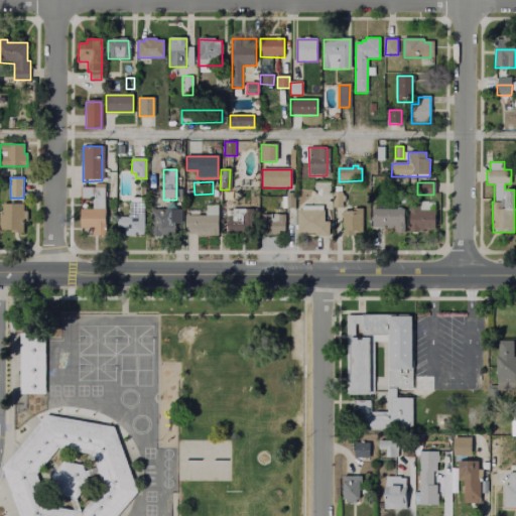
[(82,188),(105,188),(105,208),(93,208),(93,199),(82,199),(82,188)]
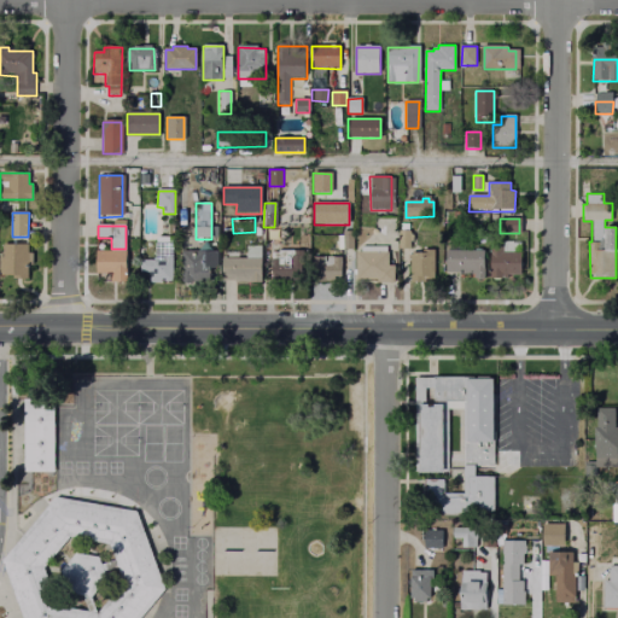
[(351,231),(351,249),(337,249),(337,234),(343,234),(343,231),(351,231)]
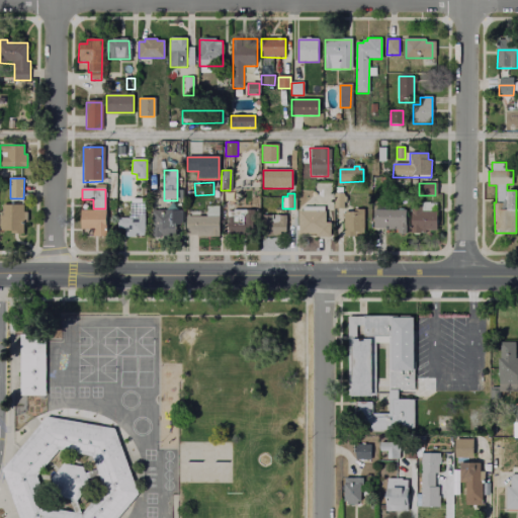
[(335,193),(344,194),(344,197),(346,197),(346,203),(344,203),(344,209),(335,208),(335,193)]
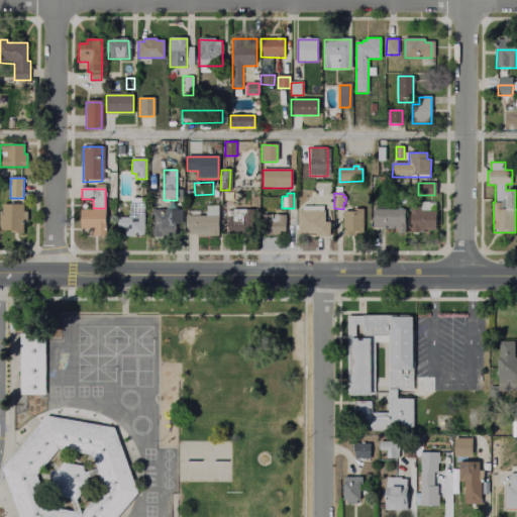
[(118,218),(130,218),(130,200),(145,200),(145,237),(126,237),(126,229),(118,229),(118,218)]
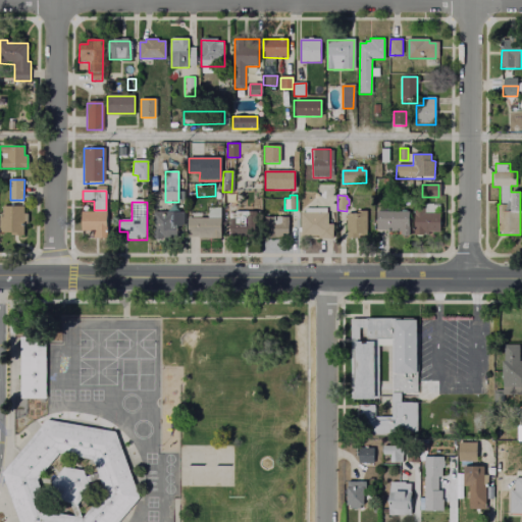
[(415,206),(425,206),(425,214),(437,214),(437,233),(426,233),(426,236),(415,236),(415,206)]
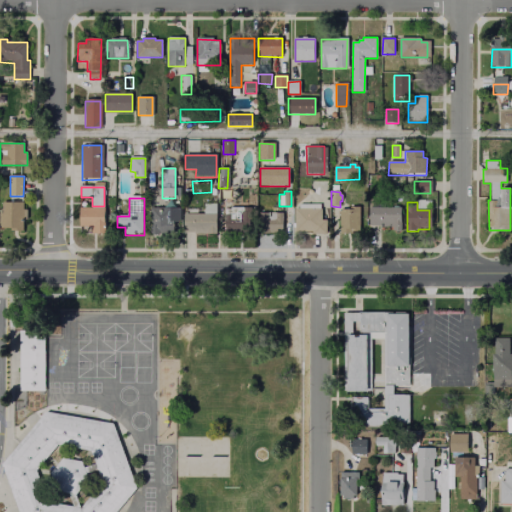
[(1,203),(23,204),(23,229),(1,228),(1,203)]
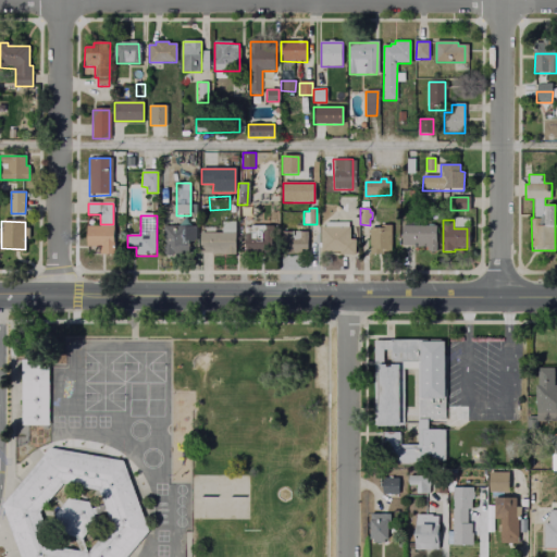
[(223,222),(237,222),(236,257),(202,256),(202,233),(222,233),(223,222)]
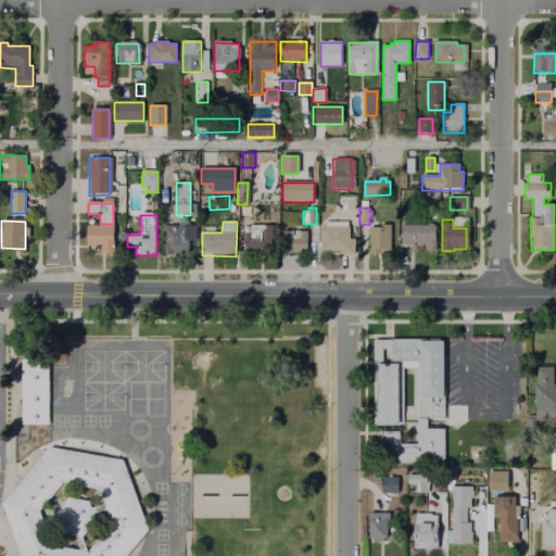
[(321,227),(324,227),(324,224),(346,224),(346,239),(353,239),(353,254),(338,254),(338,252),(321,252),(321,227)]
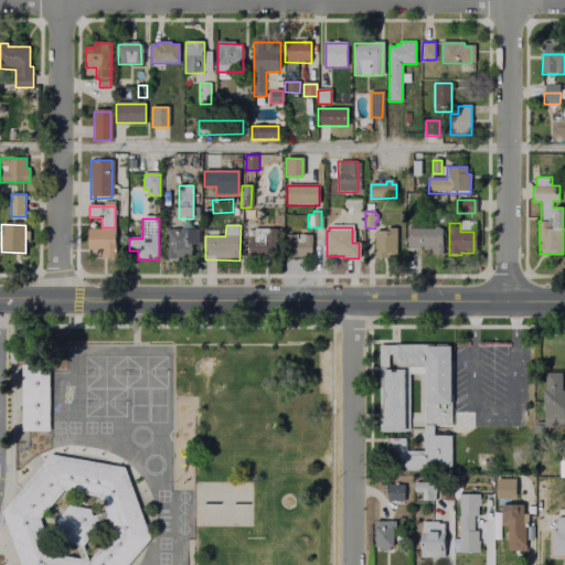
[(411,230),(443,228),(443,253),(411,253),(411,230)]
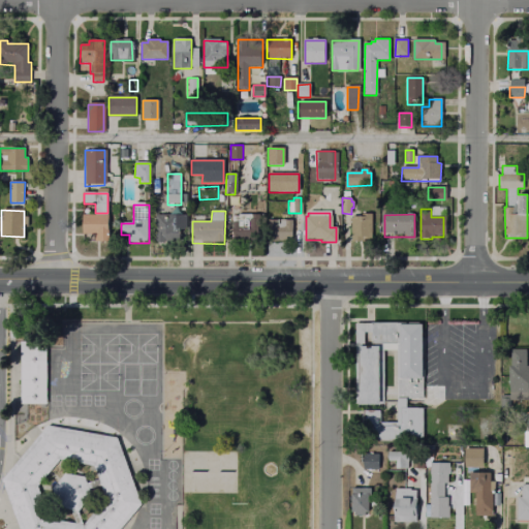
[(82,215),(107,215),(109,242),(95,242),(95,235),(82,235),(82,215)]
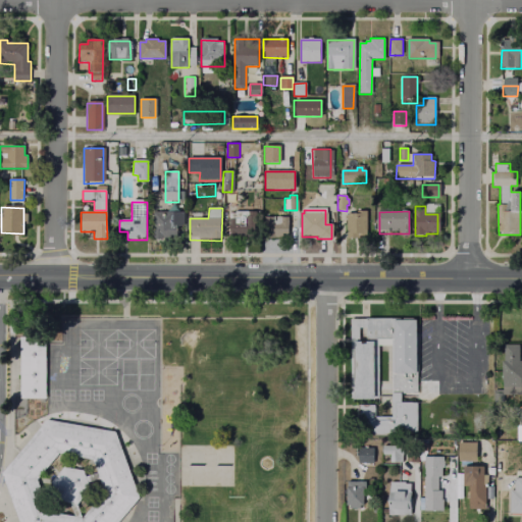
[(254,212),(254,237),(225,236),(226,217),(233,217),(233,225),(241,225),(241,212),(254,212)]
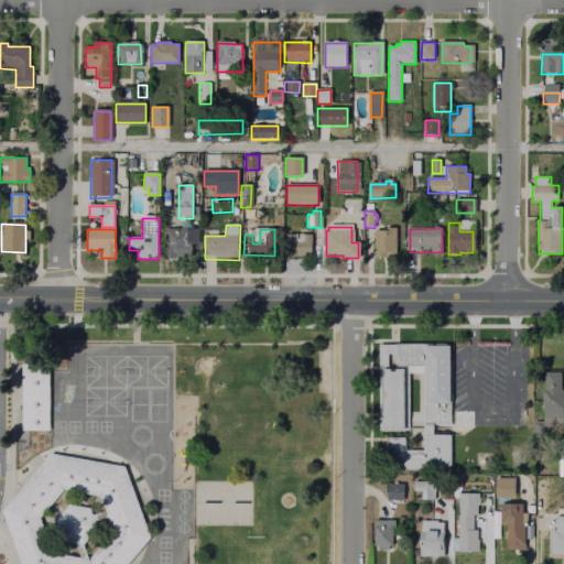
[(167,230),(198,230),(198,253),(167,253),(167,230)]
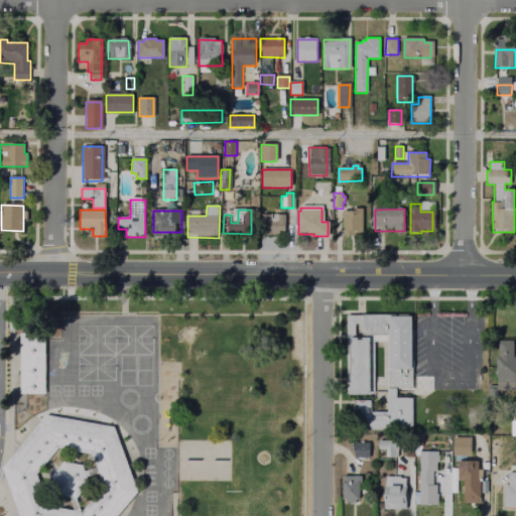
[(344,212),(359,212),(359,236),(345,236),(344,212)]
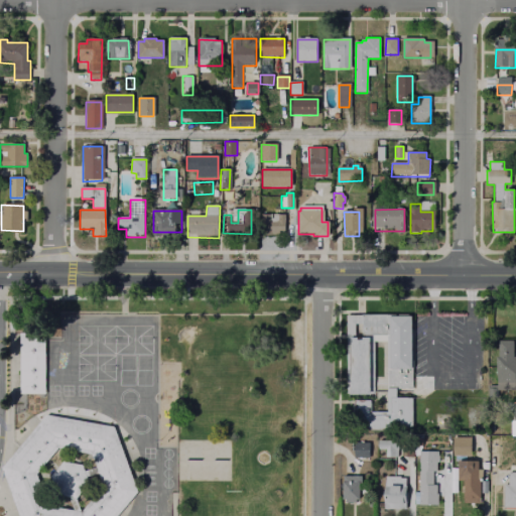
[(284,214),(284,230),(275,230),(275,234),(259,234),(259,214),(284,214)]
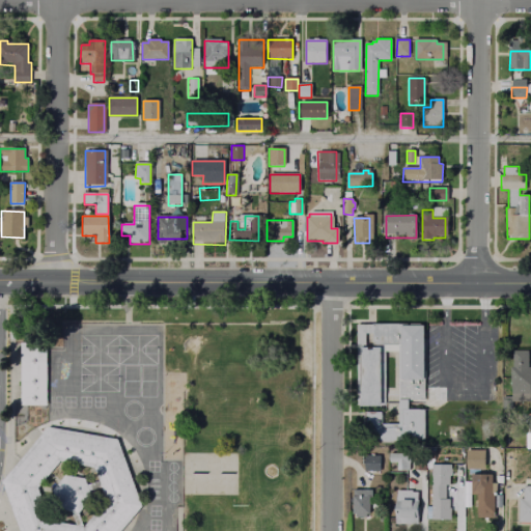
[(371,323),(399,323),(399,324),(399,344),(371,343),(371,323)]
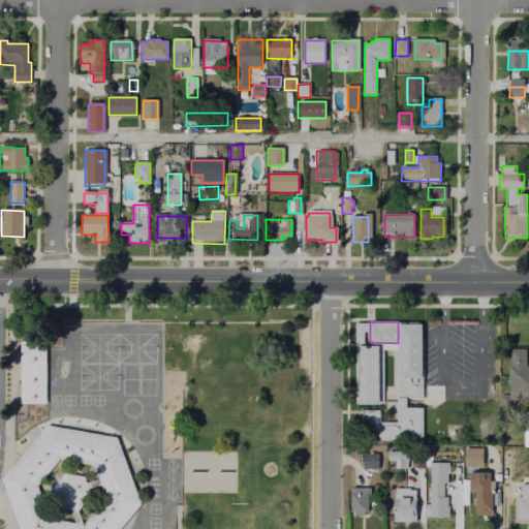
[(398,322),(421,322),(421,377),(398,377),(398,343),(398,322)]
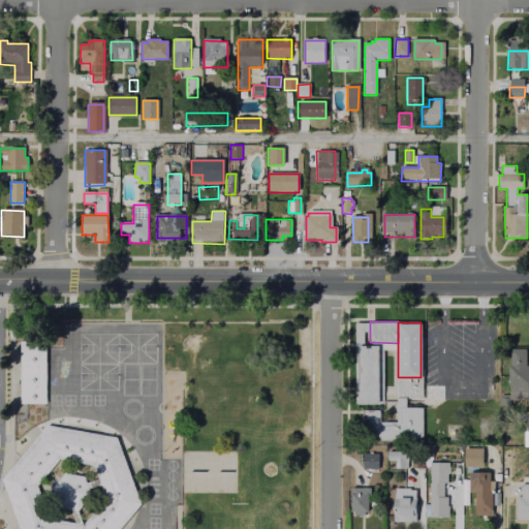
[(22,343),(47,343),(47,405),(22,405),(22,343)]
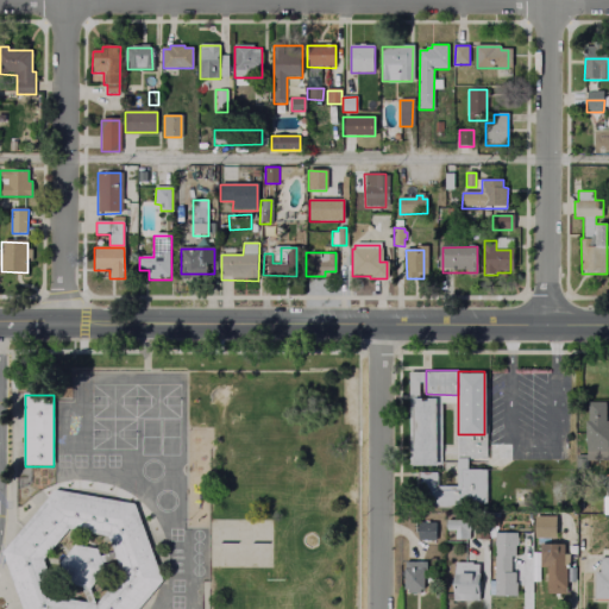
[(412,396),(435,396),(435,463),(412,463),(412,396)]
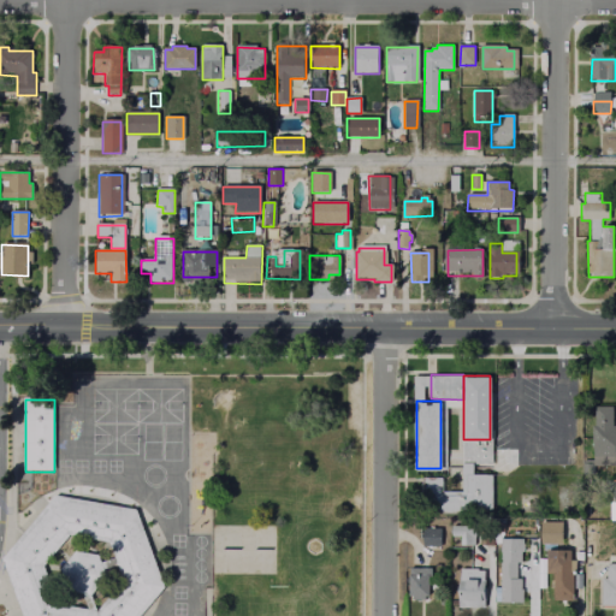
[(597,408),(614,408),(614,428),(615,428),(615,467),(593,467),(593,428),(597,428),(597,408)]
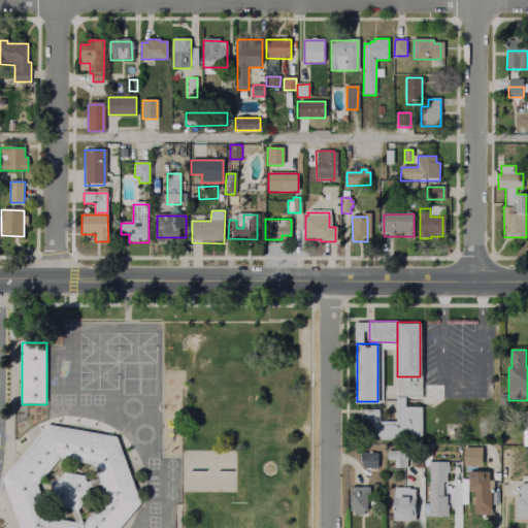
[(398,405),(421,405),(421,439),(361,439),(361,408),(378,408),(378,424),(398,424),(398,405)]
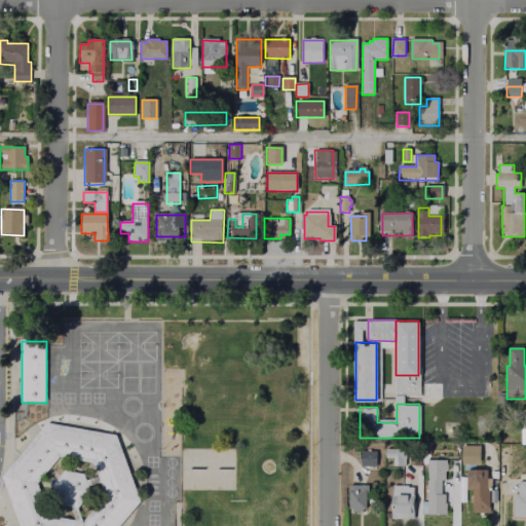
[(19,525),(2,477),(46,423),(117,436),(141,502),(120,525),(19,525)]
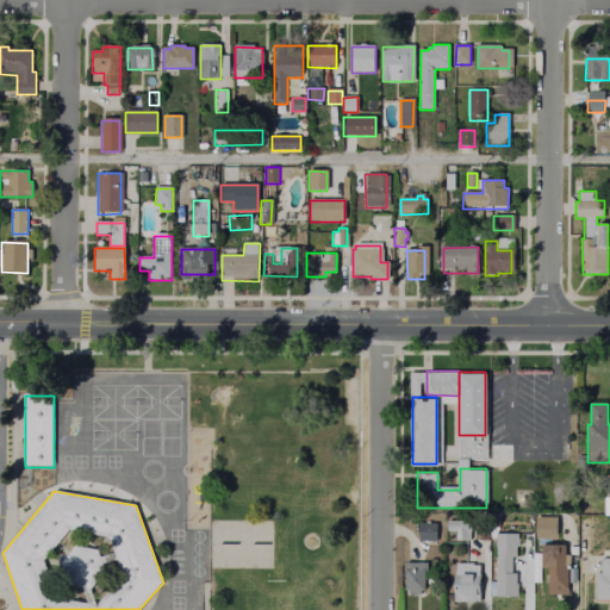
[(536,518),(556,518),(556,541),(536,541),(536,518)]
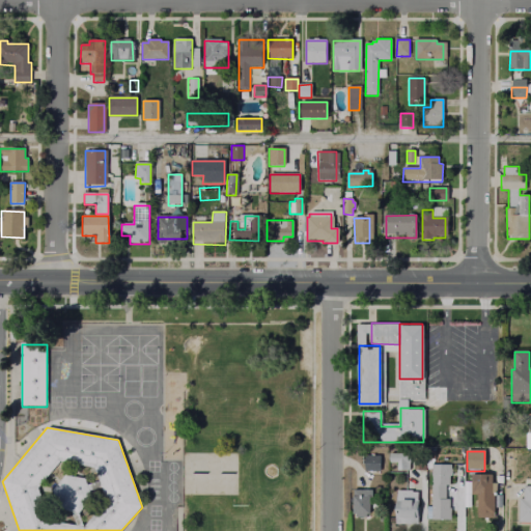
[(390,454),(411,454),(411,464),(410,464),(410,471),(398,471),(398,464),(390,464),(390,454)]
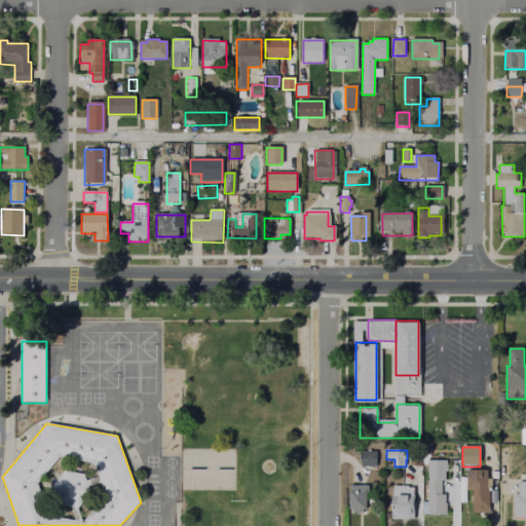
[(361,460),(376,459),(376,470),(361,470),(361,460)]
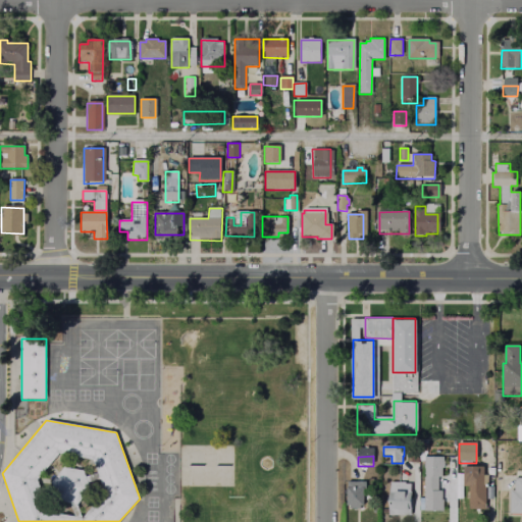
[(425,457),(442,457),(441,512),(424,512),(425,457)]
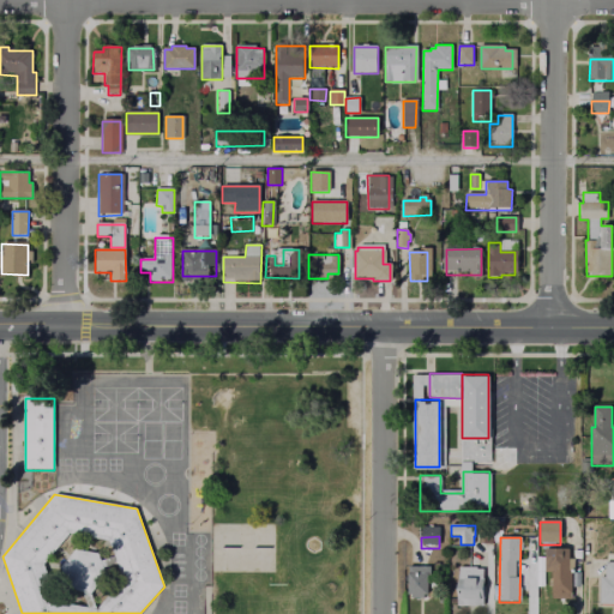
[(547,549),(570,551),(570,575),(575,575),(575,601),(552,601),(552,575),(547,575),(547,549)]
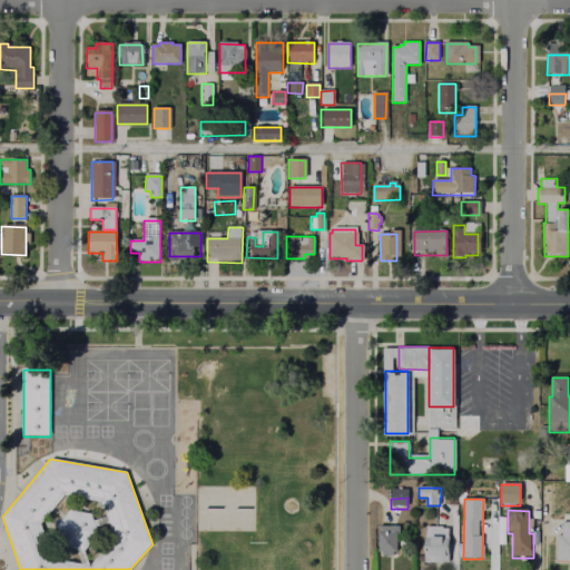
[(563,523),(569,523),(569,564),(556,564),(557,537),(563,537),(563,523)]
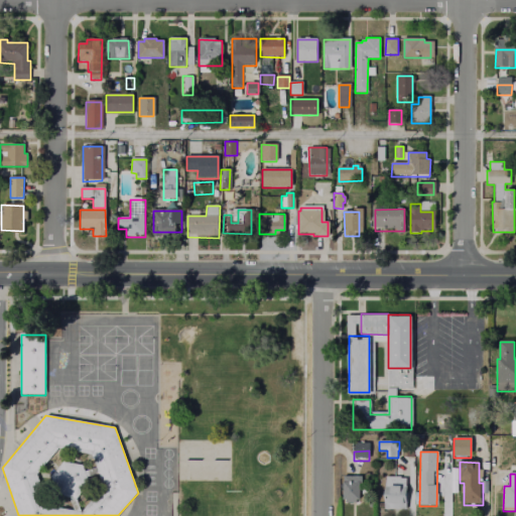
[(345,476),(360,476),(360,505),(345,505),(345,476)]
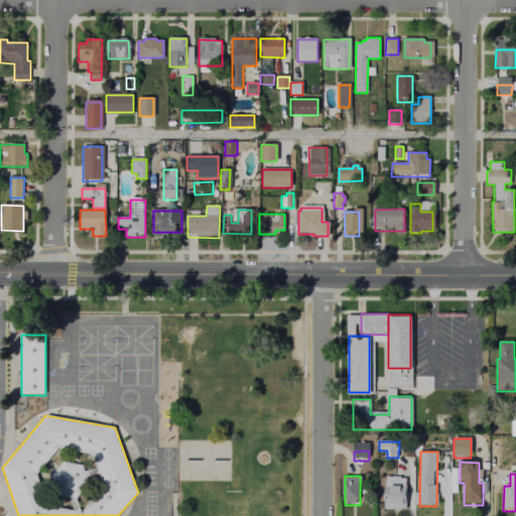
[(386,478),(401,478),(401,479),(406,479),(406,510),(386,510),(386,478)]
